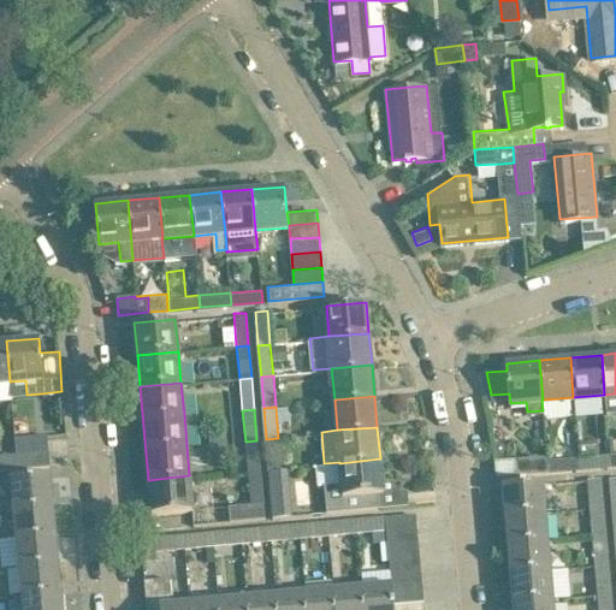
[(16,454),(47,451),(46,433),(15,437),(16,452),(16,454)]
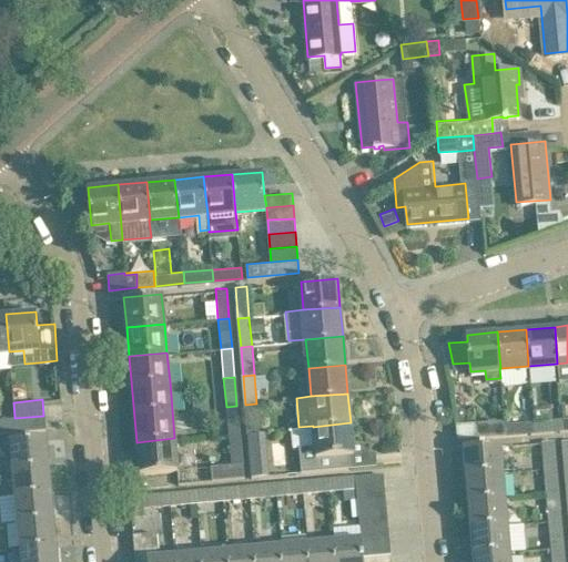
[(249,433),(260,432),(256,404),(245,405),(249,433)]
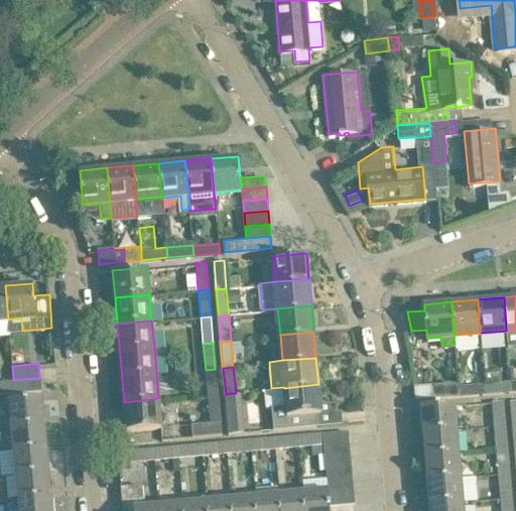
[(208,395),(218,394),(215,369),(206,370),(208,395)]
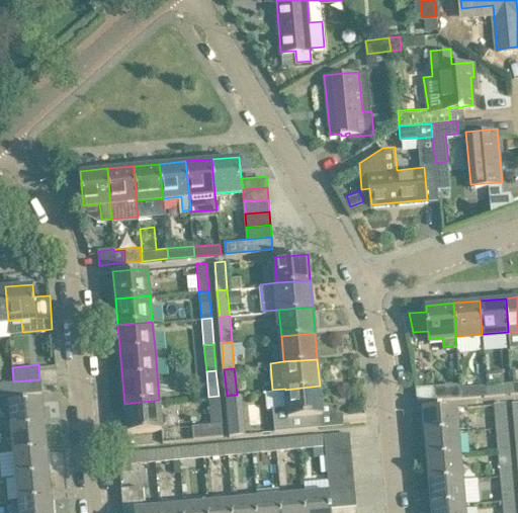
[(0,394),(40,391),(39,379),(13,381),(13,380),(0,381),(0,394)]
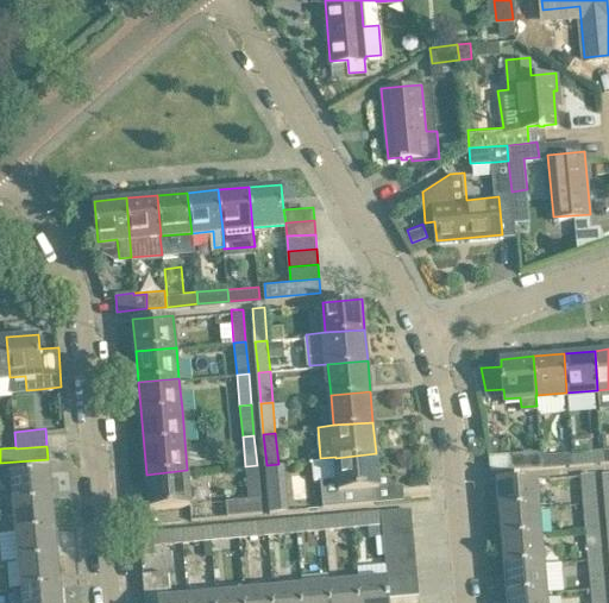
[(571,462),(603,459),(602,446),(570,448),(571,462)]
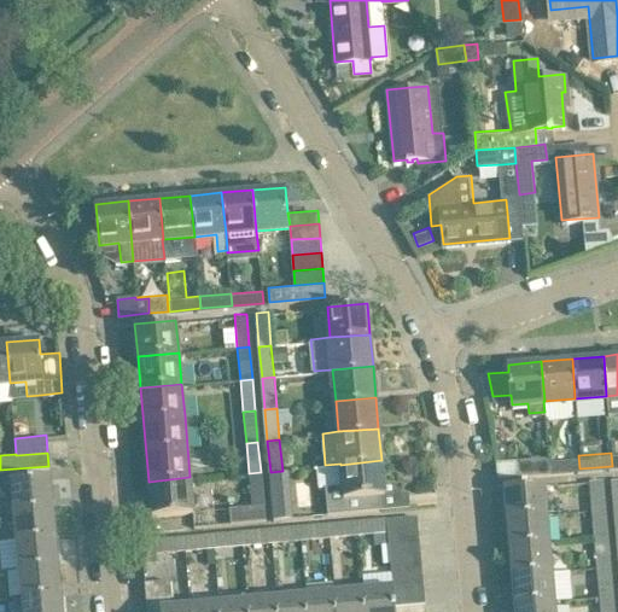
[(518,473),(548,471),(547,454),(517,456),(518,473)]
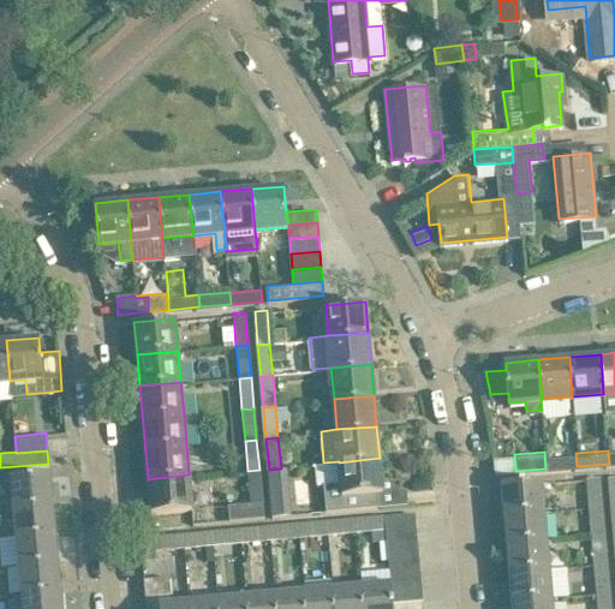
[(577,466),(575,453),(547,455),(547,452),(544,452),(545,469),(577,466)]
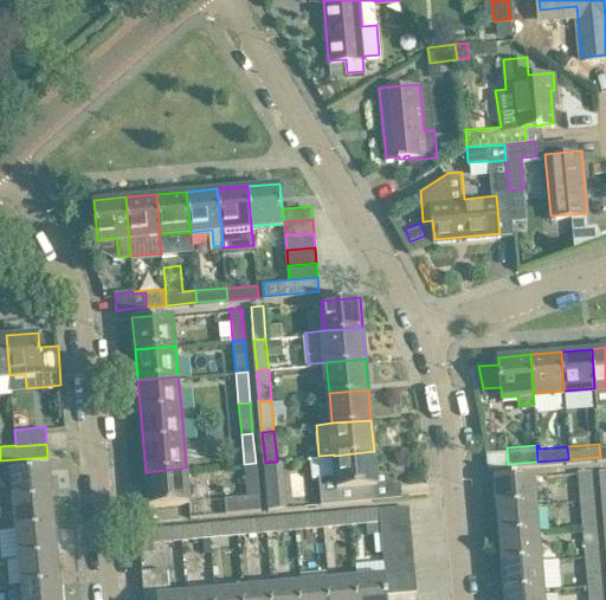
[(321,503),(373,497),(372,484),(376,483),(374,451),(334,456),(336,473),(317,475),(321,503)]
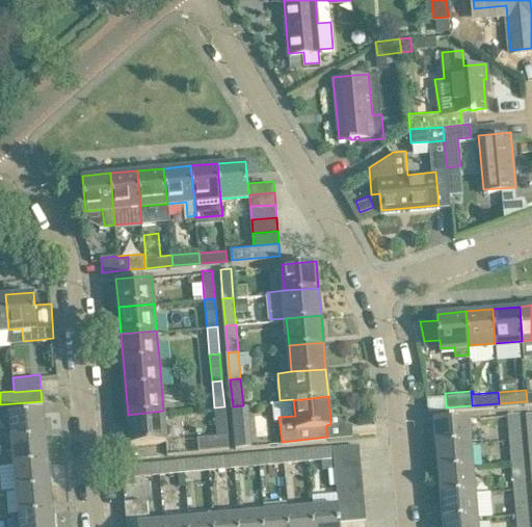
[(255,431),(245,432),(243,405),(233,406),(236,445),(257,443),(255,431)]
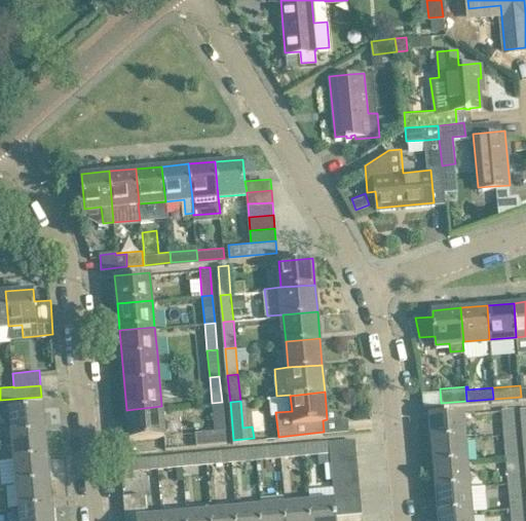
[(225,440),(224,429),(222,402),(212,403),(214,429),(196,430),(197,442),(225,440)]
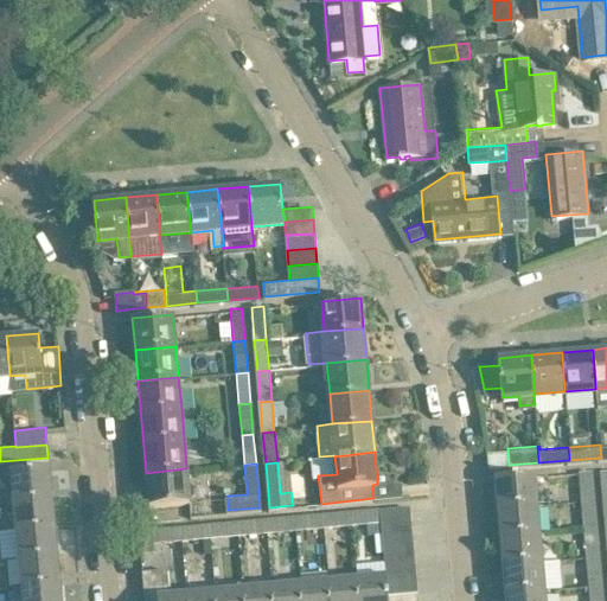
[(13,499),(52,496),(50,466),(11,470),(13,499)]
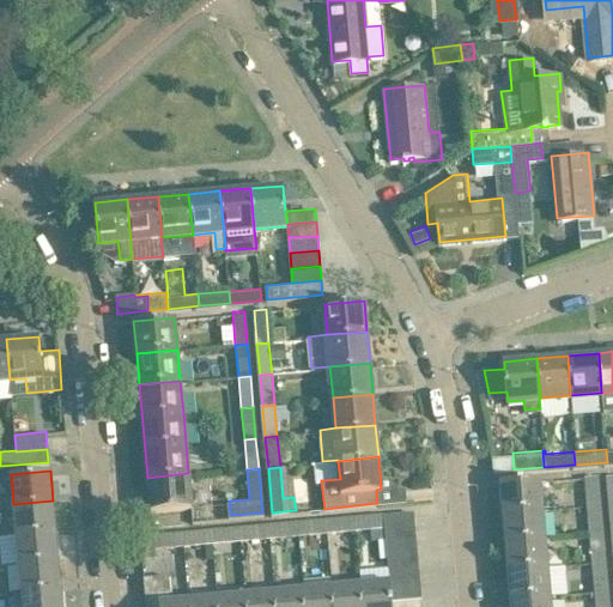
[(188,473),(147,478),(151,510),(192,507),(188,473)]
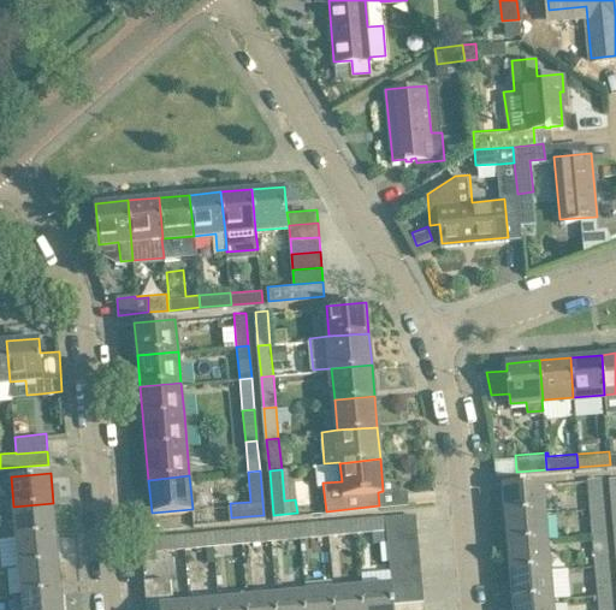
[(591,507),(603,505),(600,475),(556,480),(557,490),(588,487),(591,507)]
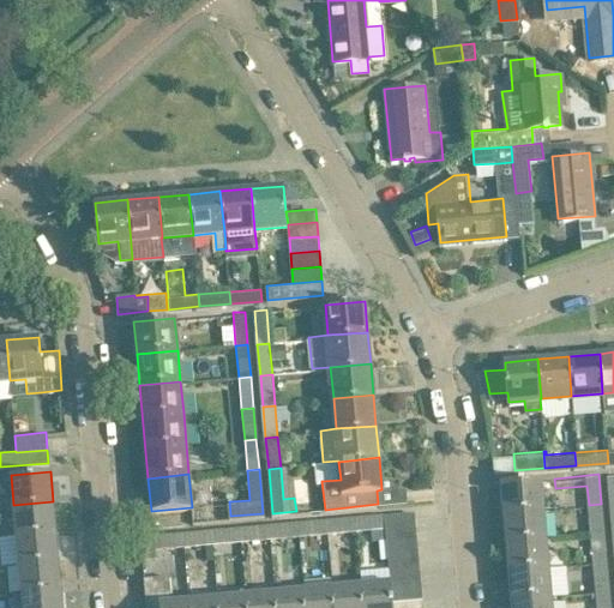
[(504,512),(543,509),(541,479),(501,482),(504,512)]
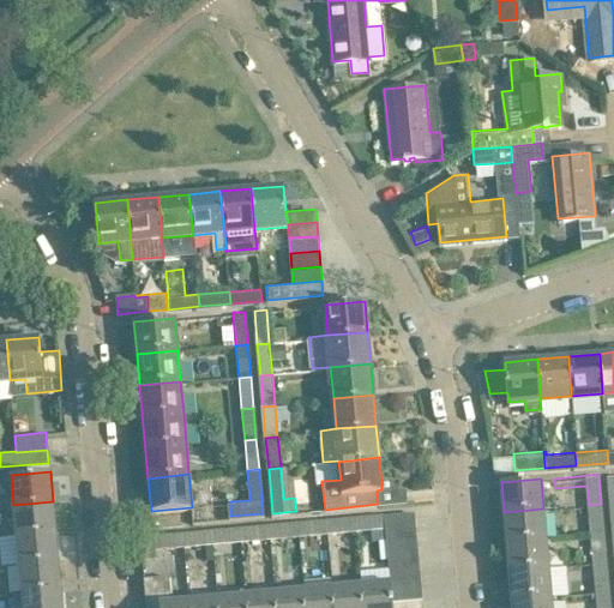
[(16,534),(55,530),(53,501),(13,505),(16,534)]
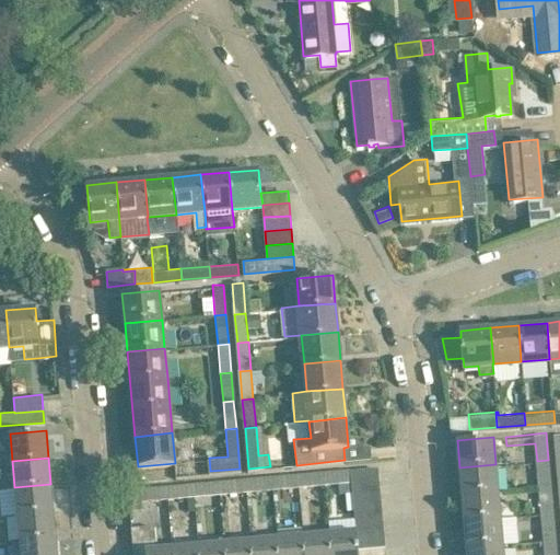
[(539,487),(550,486),(548,460),(537,461),(539,487)]
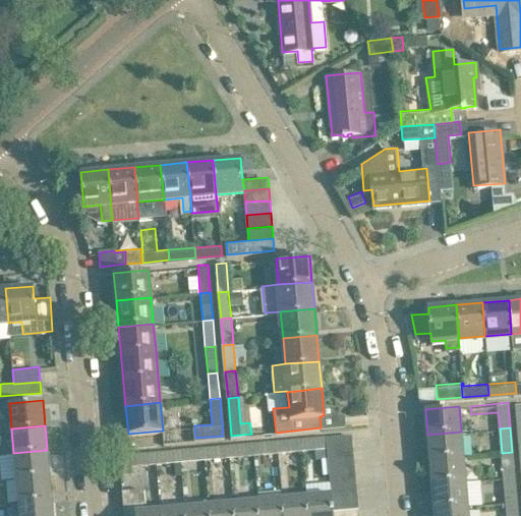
[(429,459),(463,456),(461,432),(427,435),(429,459)]
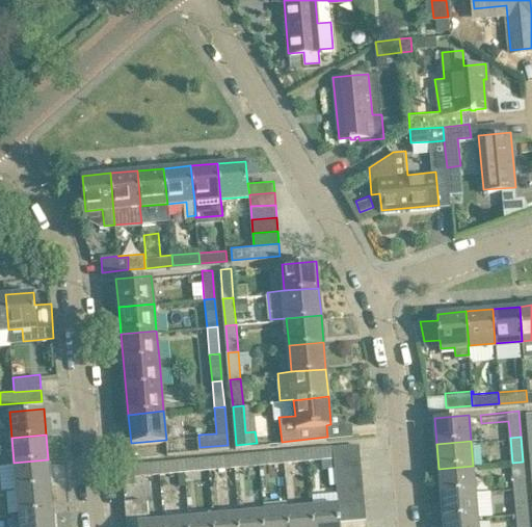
[(334,457),(360,455),(358,443),(333,445),(334,455),(334,457)]
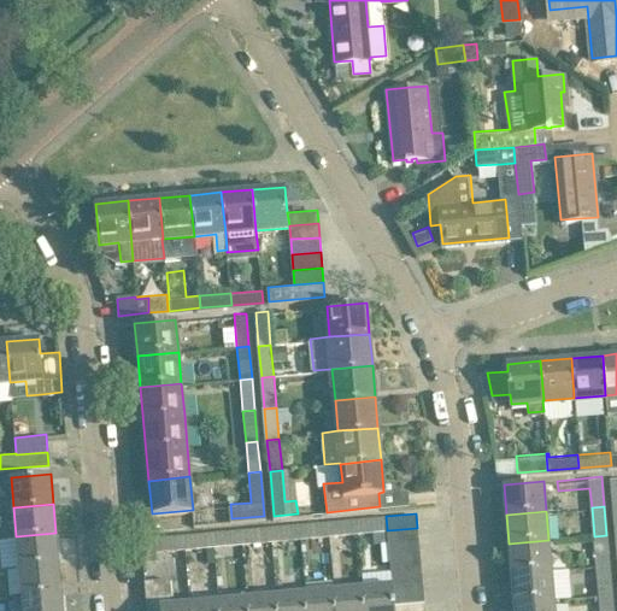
[(357,530),(387,528),(386,516),(356,518),(357,530)]
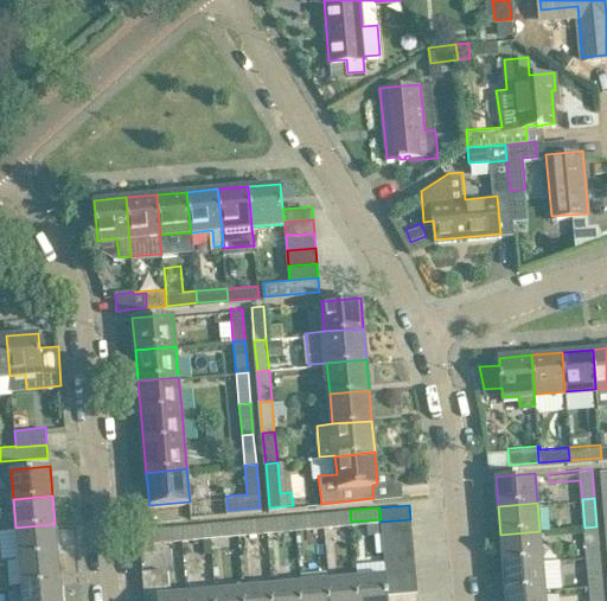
[(323,524),(351,522),(350,510),(321,512),(323,524)]
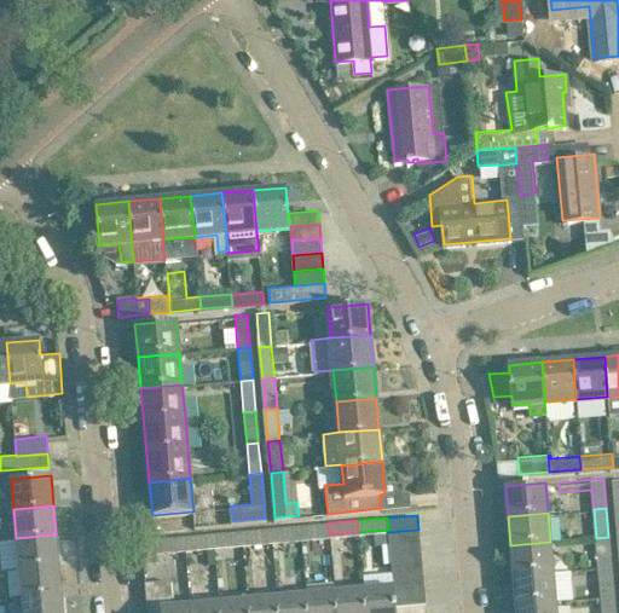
[(301,537),(329,535),(328,522),(300,525),(301,537)]
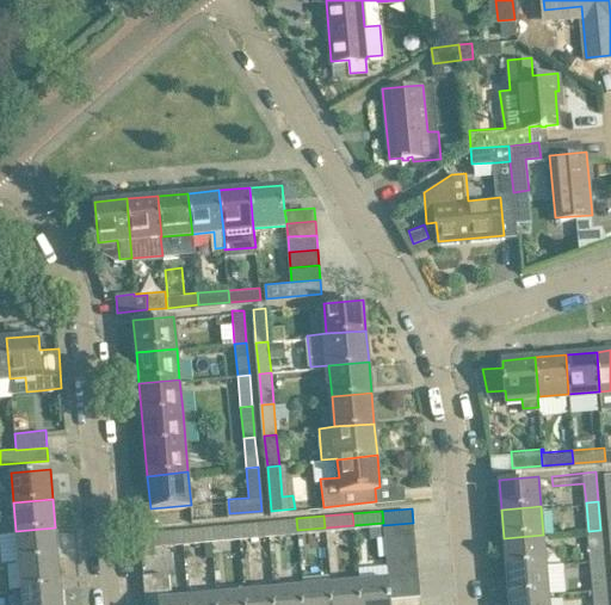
[(269,532),(297,530),(296,518),(267,522),(269,532)]
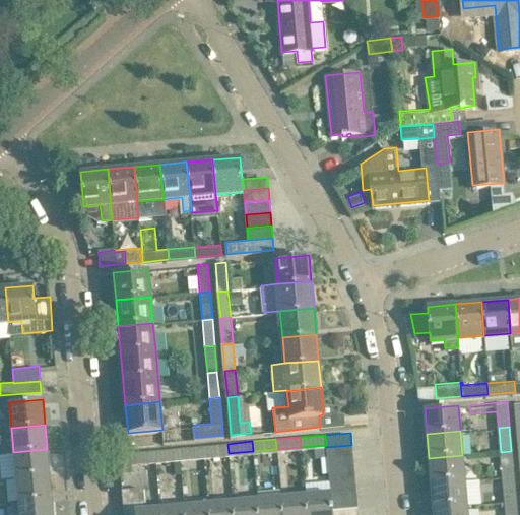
[(204,456),(229,453),(228,444),(203,446),(204,456)]
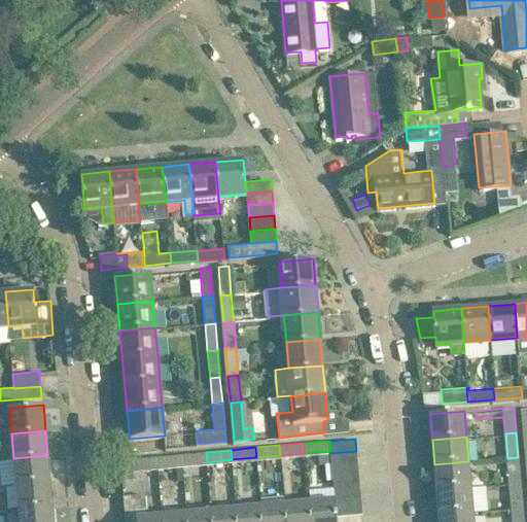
[(331,465),(357,463),(356,451),(330,453),(331,465)]
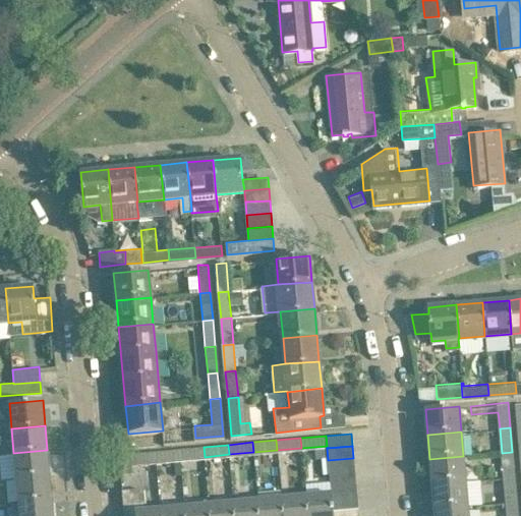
[(180,459),(205,457),(204,447),(179,449),(180,459)]
